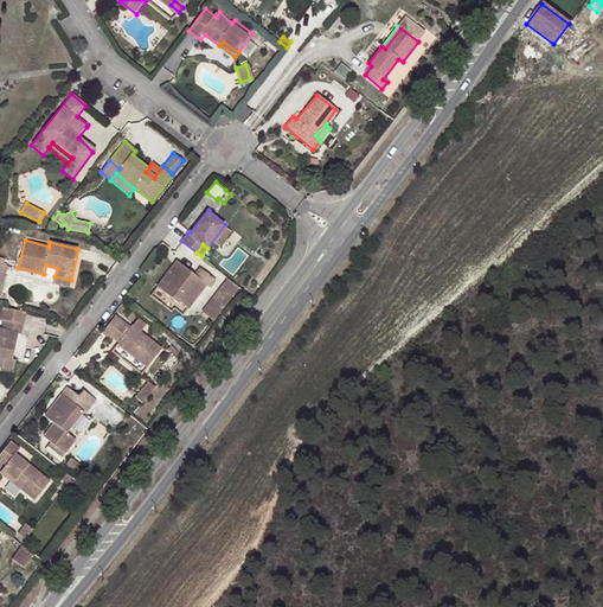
[(174,263),(159,283),(168,291),(165,296),(187,313),(207,288),(210,289),(216,281),(199,269),(192,278),(174,263)]
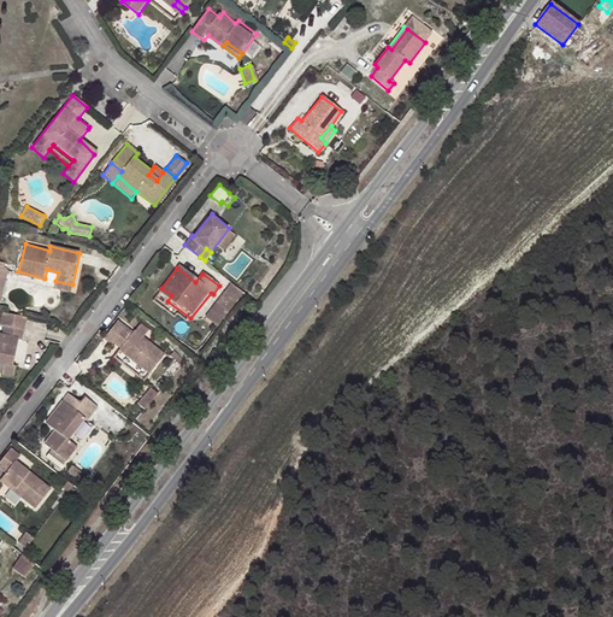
[(47,269),(45,278),(56,281),(58,272),(47,269)]
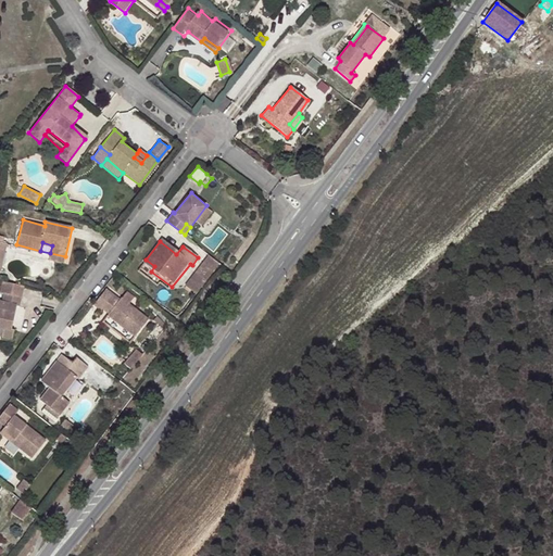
[(65,256),(50,253),(48,260),(64,264),(65,256)]
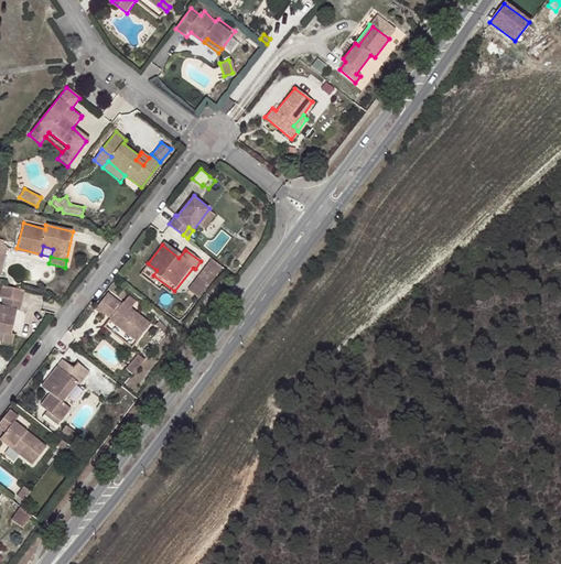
[(214,259),(207,268),(218,275),(225,268),(214,259)]
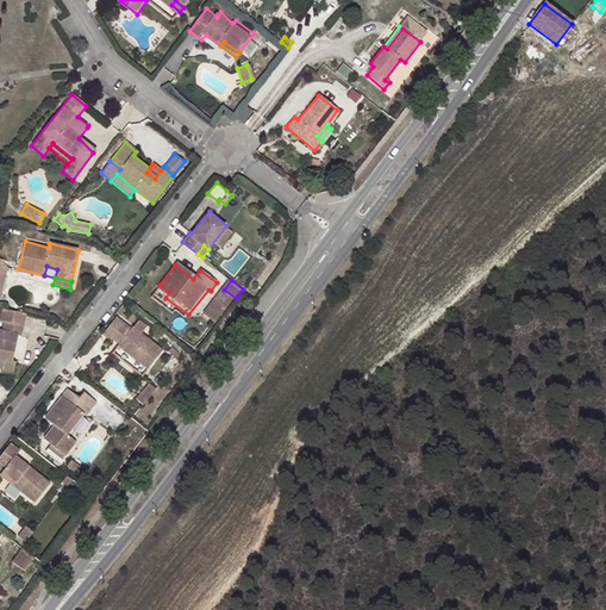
[(169,292),(160,285),(155,291),(166,298),(169,292)]
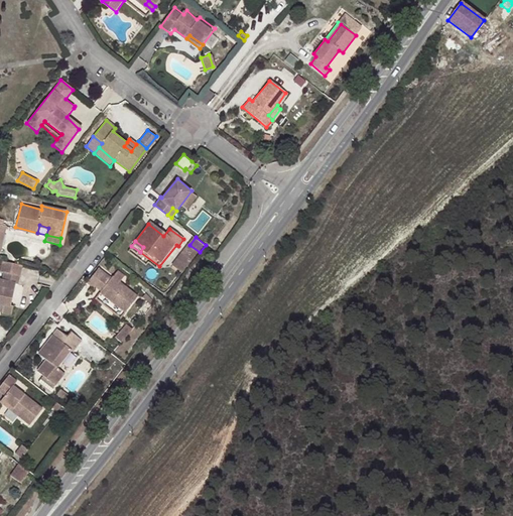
[(200,252),(189,245),(174,265),(183,273),(200,252)]
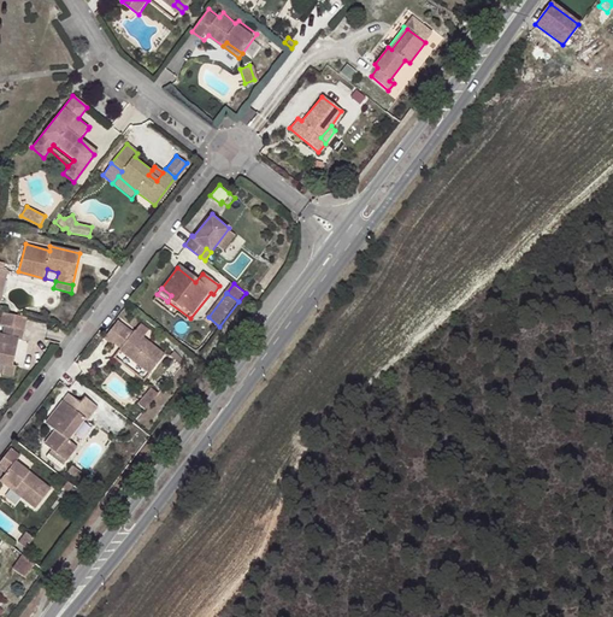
[(22,339),(27,316),(6,312),(0,334),(0,360),(6,363),(4,372),(12,374),(15,364),(12,363),(17,345),(12,345),(13,336),(19,339),(22,339)]
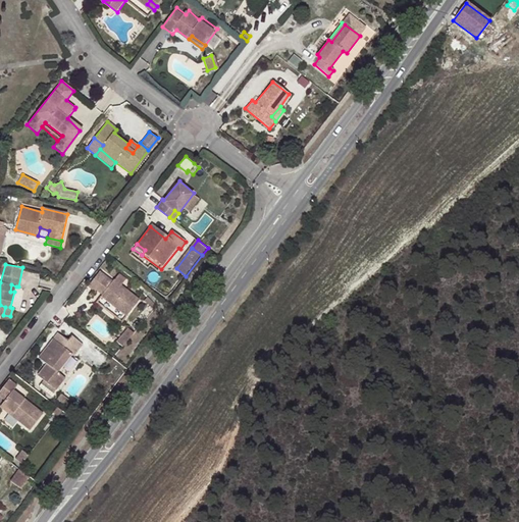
[(100,283),(105,276),(99,270),(87,285),(94,291),(95,290),(100,283)]
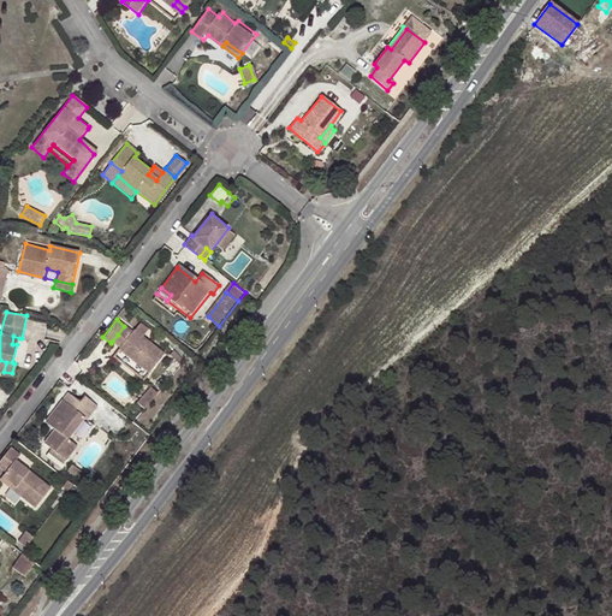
[(140,321),(135,327),(143,333),(148,327),(140,321)]
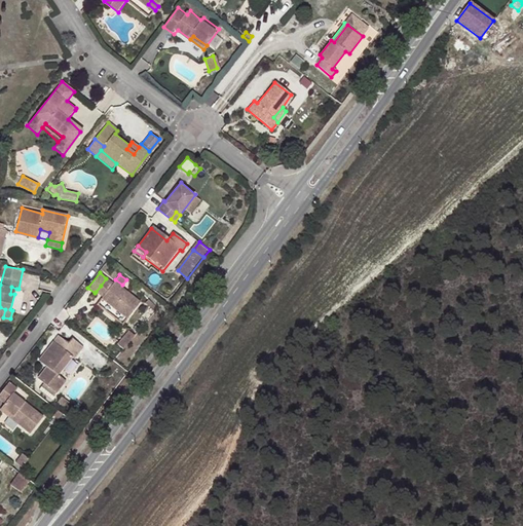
[(101,286),(106,291),(112,283),(106,278),(101,286)]
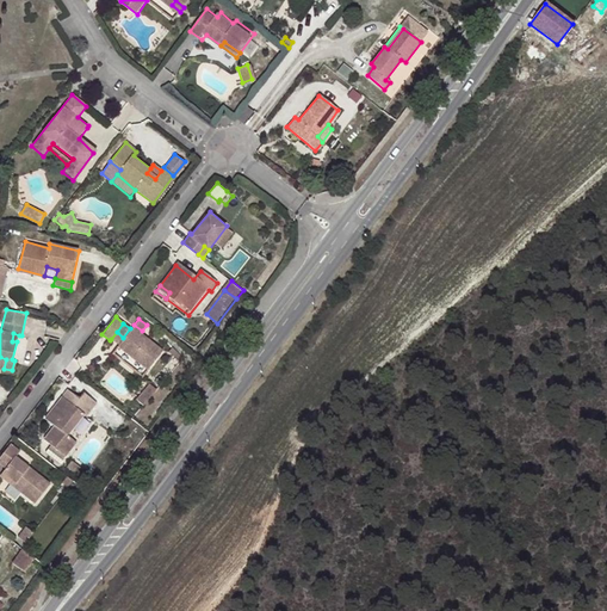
[(142,331),(134,325),(130,328),(123,338),(118,344),(117,346),(146,370),(163,349),(142,331)]
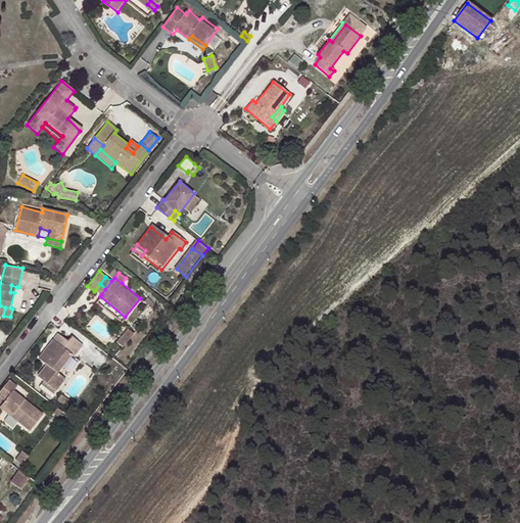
[(105,289),(100,284),(95,290),(101,294),(105,289)]
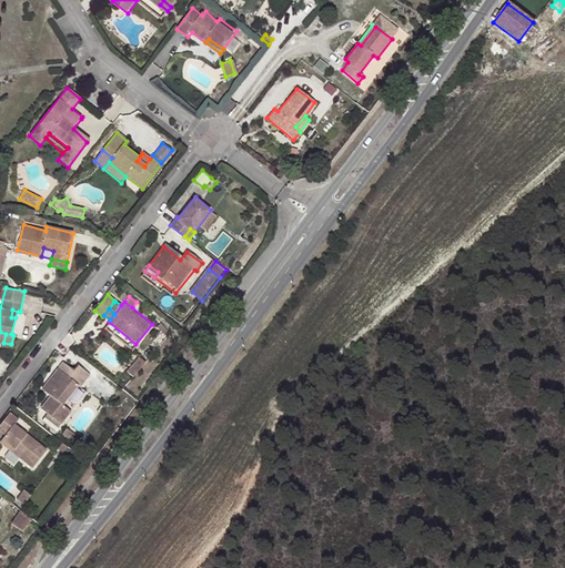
[(171,332),(160,323),(158,326),(168,335),(171,332)]
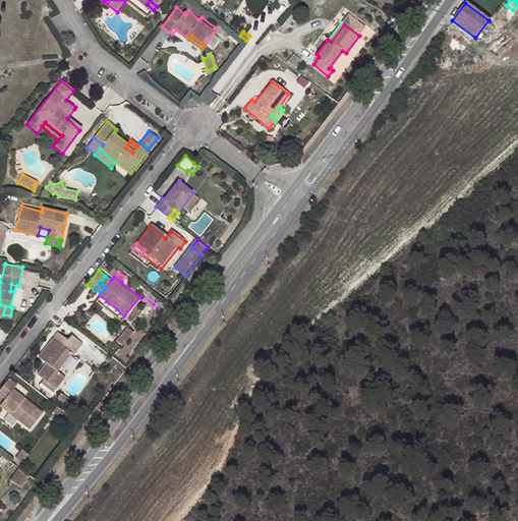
[(133,332),(127,327),(116,340),(122,345),(133,332)]
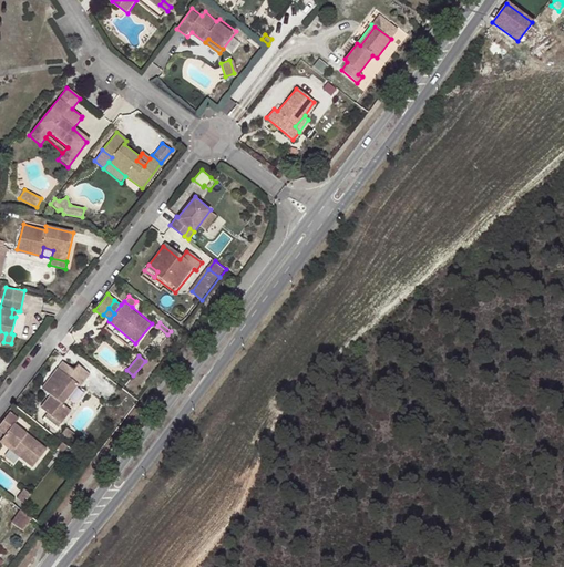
[(84,375),(74,368),(64,360),(44,387),(52,393),(43,406),(53,415),(63,422),(71,410),(64,403),(84,375)]
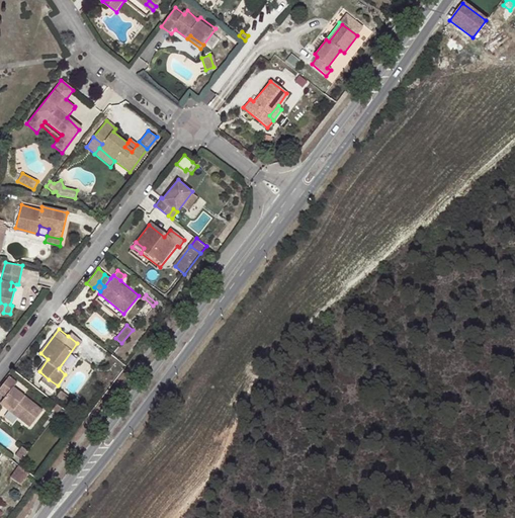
[(71,332),(68,336),(77,343),(80,340),(71,332)]
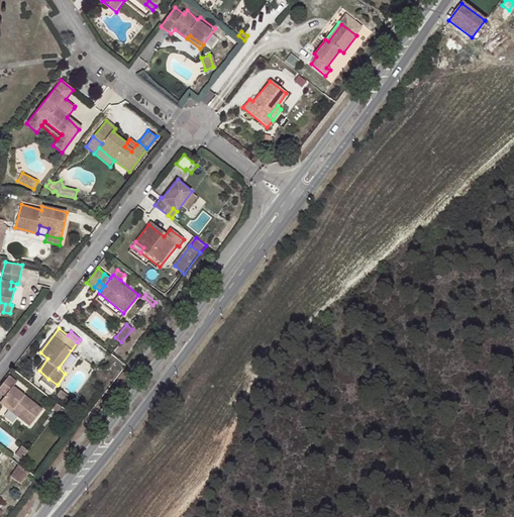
[(6,397),(4,400),(15,409),(11,413),(29,426),(43,409),(15,388),(18,383),(9,376),(0,389),(0,391),(6,397)]
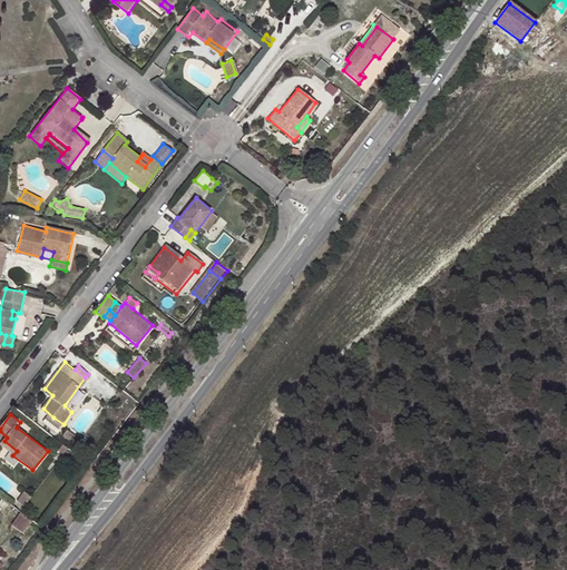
[(64,424),(54,418),(50,421),(60,429),(64,424)]
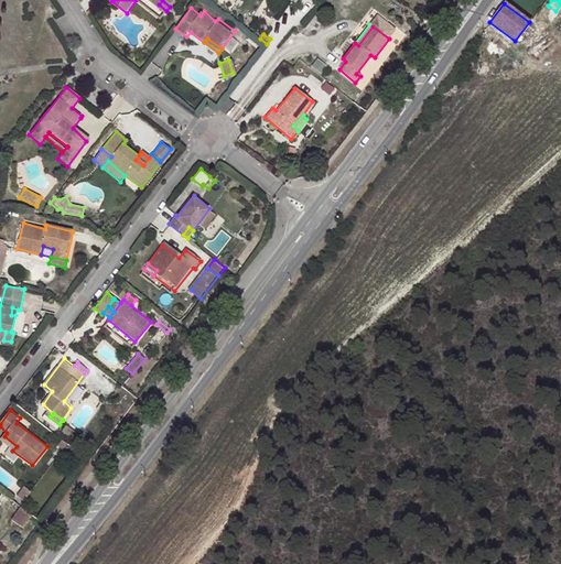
[(62,430),(67,434),(72,427),(66,423),(62,430)]
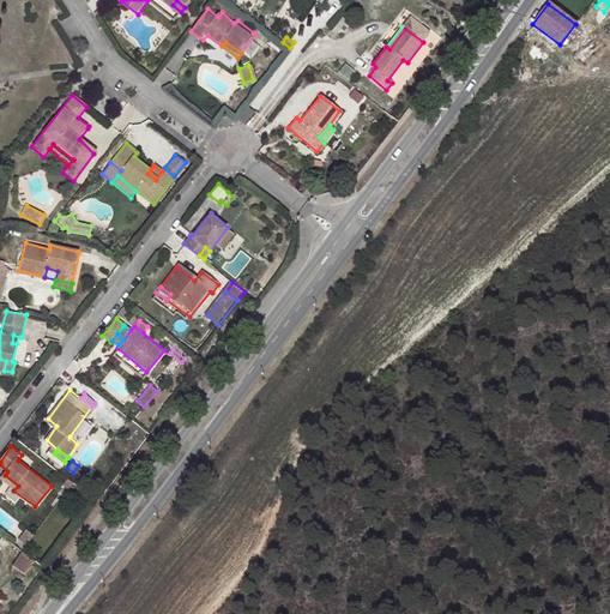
[(73,473),(82,479),(86,473),(78,465),(73,473)]
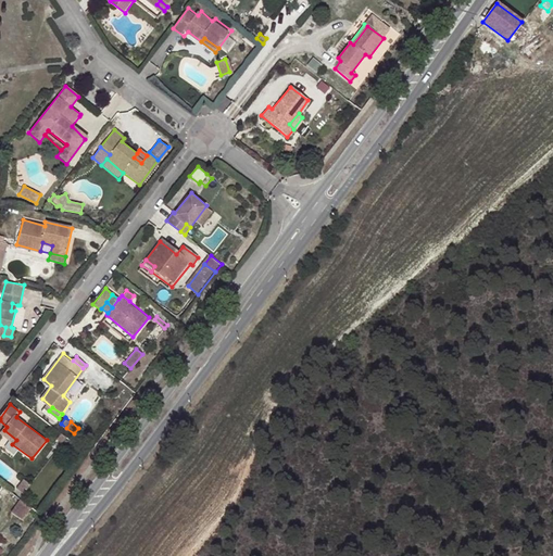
[(16,440),(4,430),(0,434),(12,444),(16,440)]
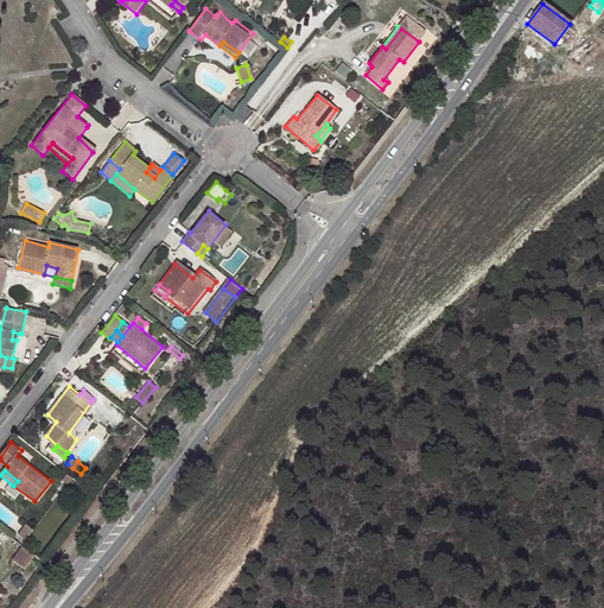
[(72,479),(65,474),(59,481),(67,486),(72,479)]
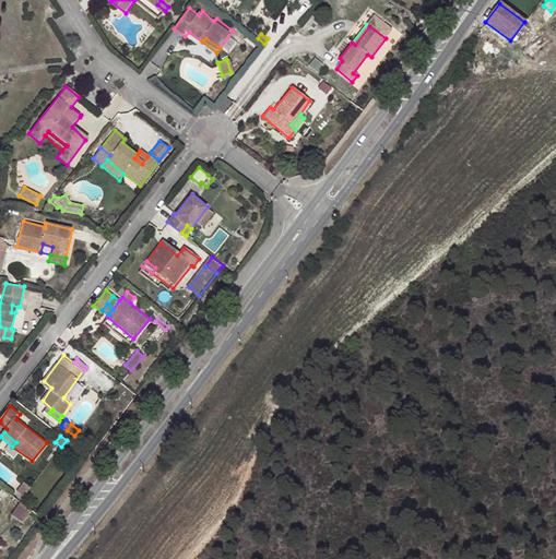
[(31,487),(23,480),(16,490),(24,496),(31,487)]
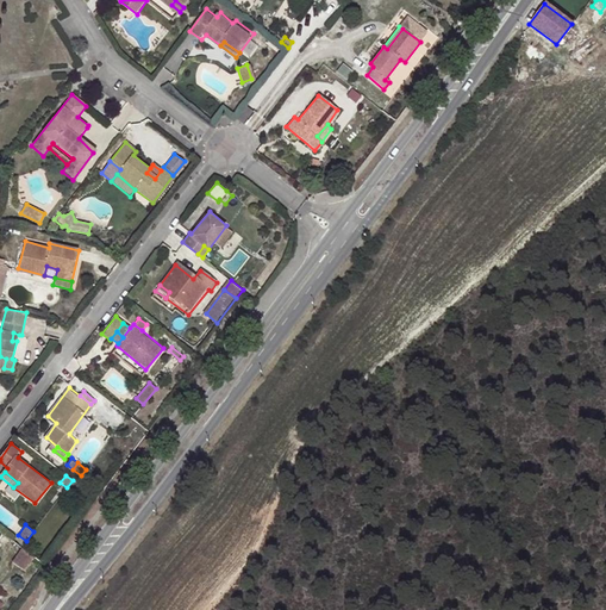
[(35,556),(22,547),(11,561),(25,571),(35,556)]
